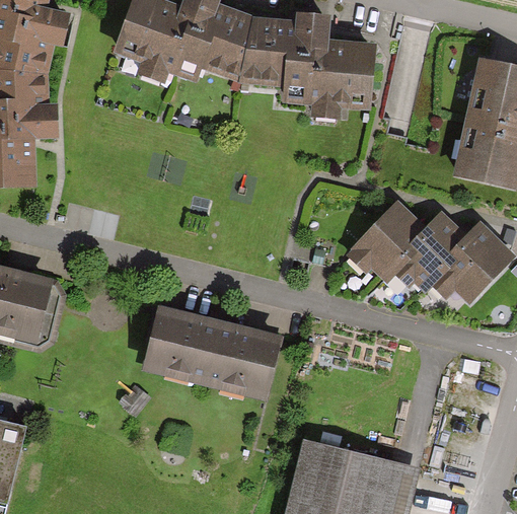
[(0,0),(0,65),(50,71),(56,40),(67,41),(73,9),(50,3),(51,0),(0,0)]
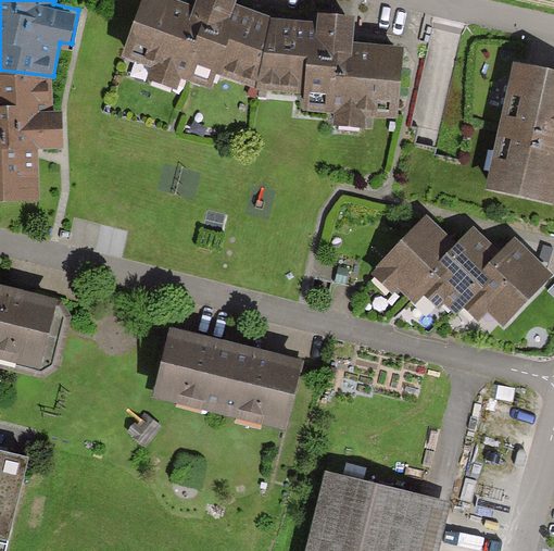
[(271,85),(276,15),(238,1),(238,0),(201,0),(200,3),(191,0),(146,0),(128,52),(159,62),(153,75),(179,84),(184,70),(214,80),(218,66),(271,85)]
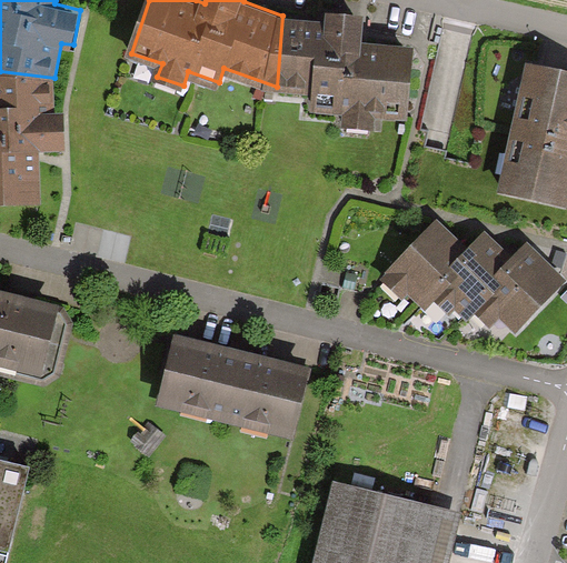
[(408,114),(414,43),(364,40),(366,11),(329,8),(329,19),(282,16),(277,87),(317,89),(316,104),(351,108),(350,126),(375,128),(376,112),(408,114)]
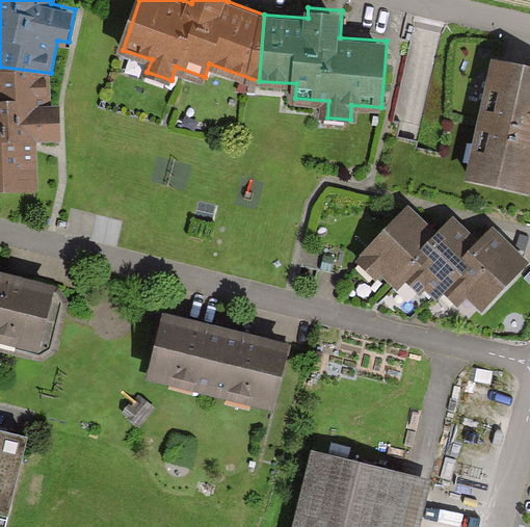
[(529,74),(493,66),(468,182),(523,194),(529,162),(529,74)]
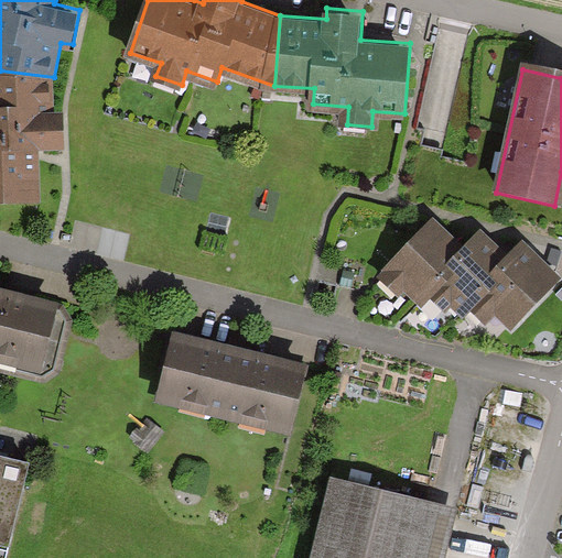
[(0,198),(42,197),(41,145),(44,145),(67,144),(66,107),(55,107),(54,77),(0,70),(0,198)]
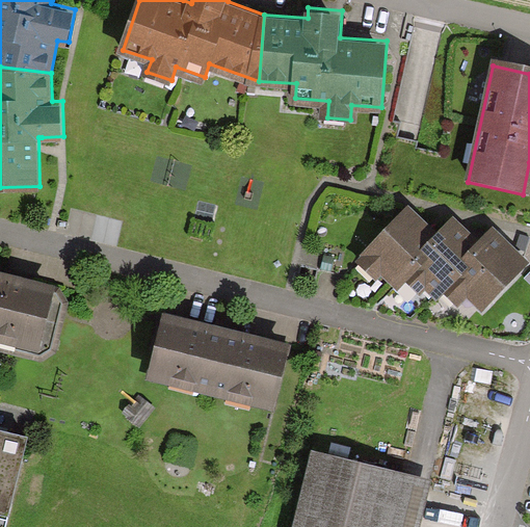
[(436,234),(405,206),(355,259),(375,277),(379,271),(392,283),(398,277),(436,234)]
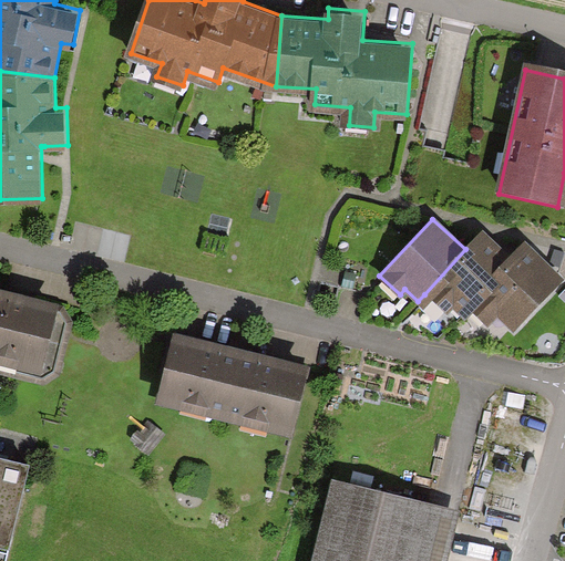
[(483,230),(465,249),(424,294),(442,310),(448,303),(461,314),(469,307),(514,257),(483,230)]
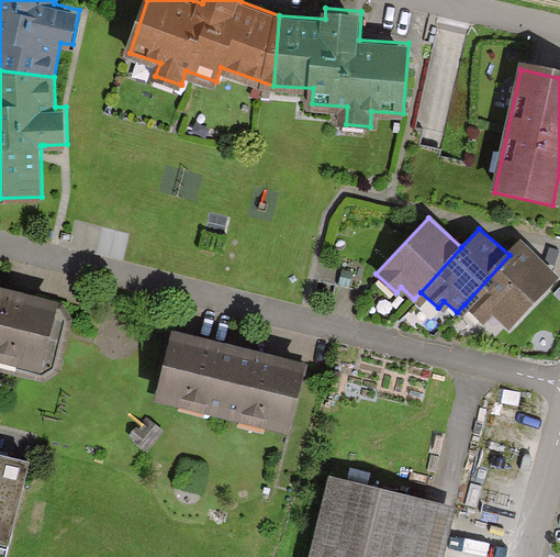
[(522,242),(510,255),(465,304),(480,319),(489,310),(506,325),(555,273),(522,242)]
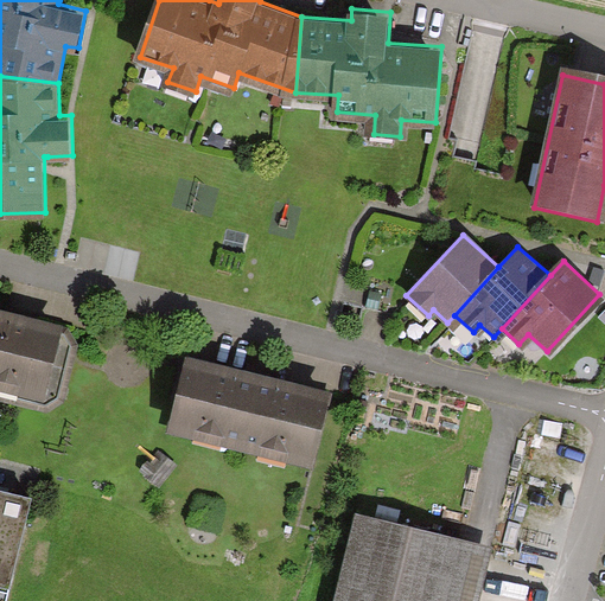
[(0,394),(48,406),(68,397),(80,340),(65,319),(0,302),(0,394)]
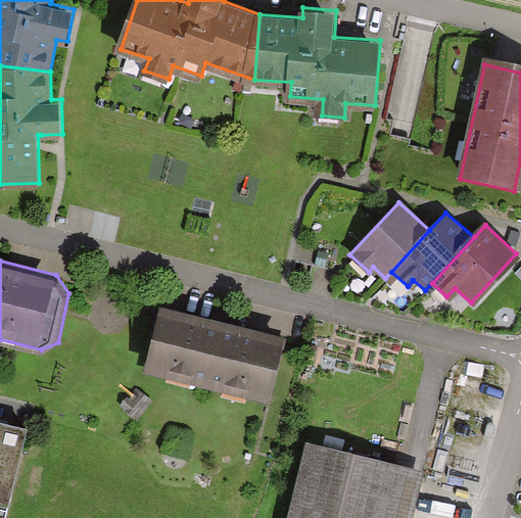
[(278,336),(158,307),(142,372),(262,402),(278,336)]
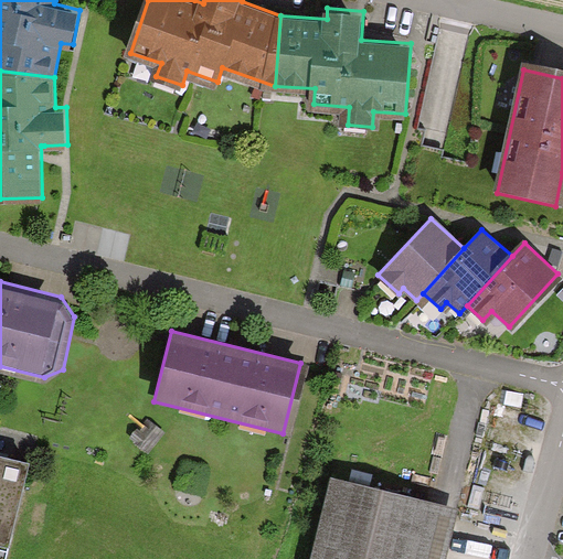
[(0,451),(0,551),(6,555),(31,459),(0,451)]
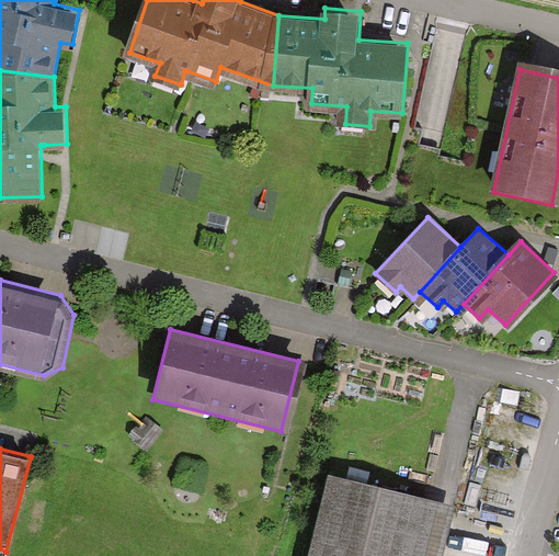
[(433,555),(445,507),(326,477),(306,555),(433,555)]
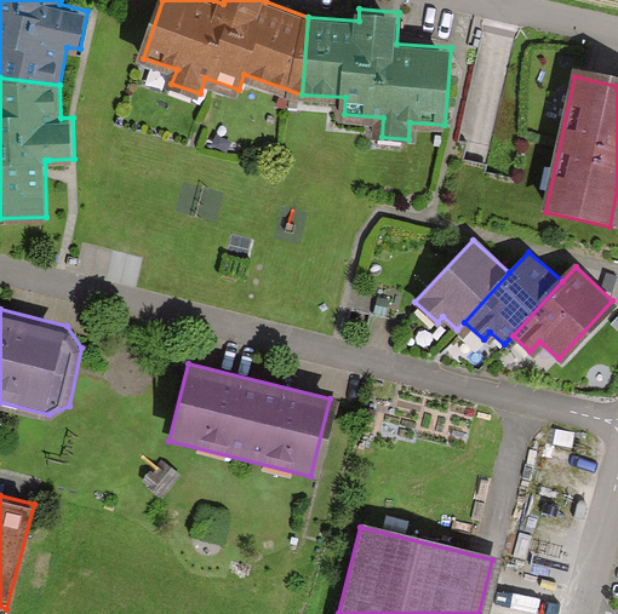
All buildings are outlined.
